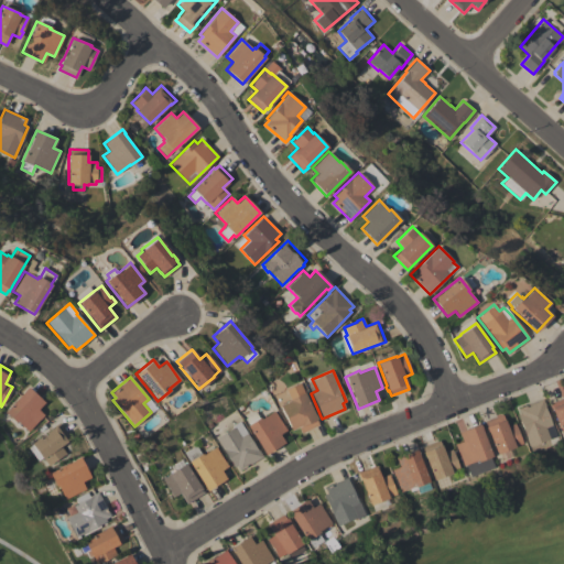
[(300,382),(318,425),(302,433),(299,426),(291,431),(279,405),(286,402),(285,401),(290,400),(284,389),(300,382)]
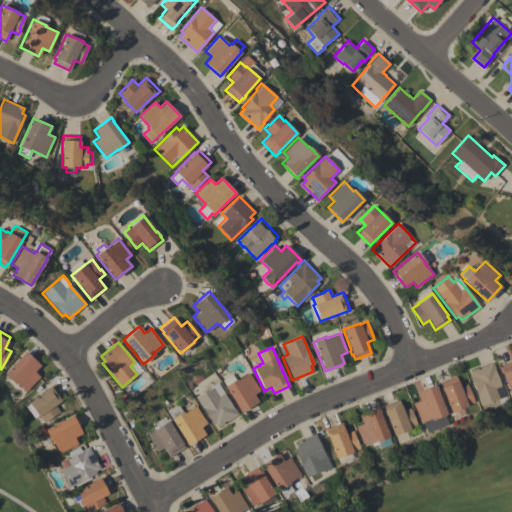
[(25,351),(40,365),(34,371),(39,377),(25,392),(15,382),(14,384),(4,374),(22,355),(21,354),(25,351)]
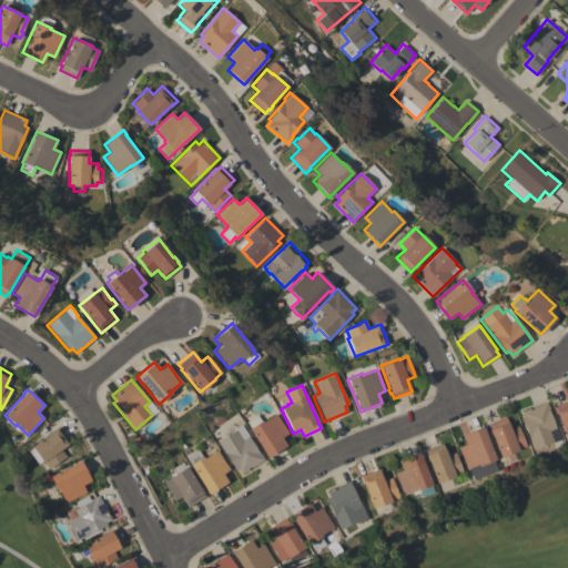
[(553,406),(567,399),(567,439),(567,440),(567,438),(565,439),(554,411),(553,406)]
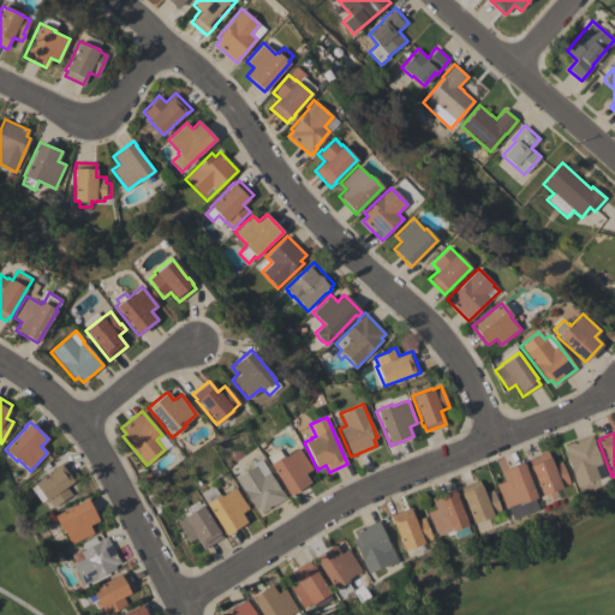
[(563,446),(591,435),(595,443),(593,443),(601,463),(593,466),(598,478),(577,487),(563,453),(566,452),(563,446)]
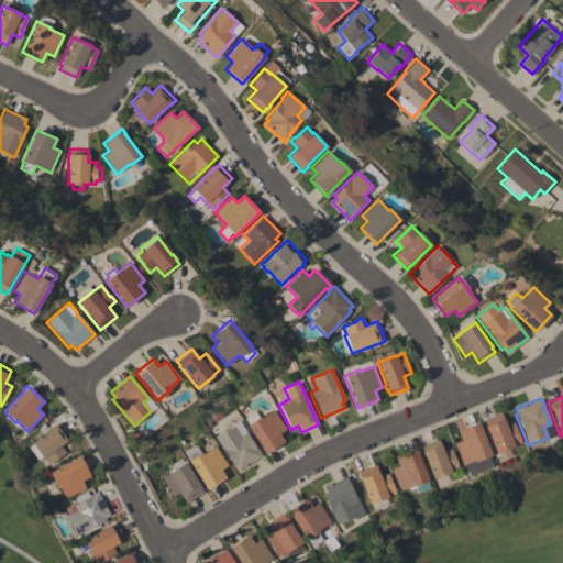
[(273,410),(286,429),(278,433),(284,442),(265,454),(246,424),(260,417),(261,418),(273,410)]
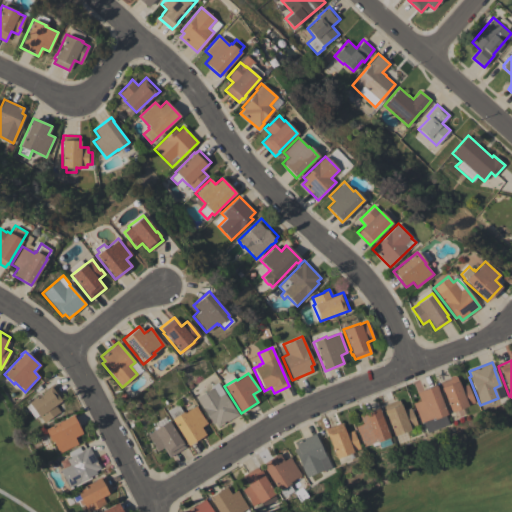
[(439,382),(455,376),(459,387),(466,384),(473,402),(466,405),(466,406),(450,412),(441,388),(439,382)]
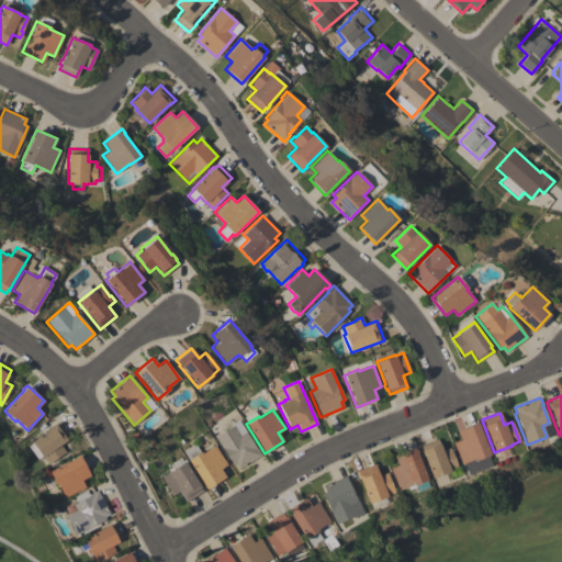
[(261,454),(239,469),(236,464),(233,465),(215,437),(232,426),(231,425),(238,419),(246,431),(256,448),(257,447),(261,454)]
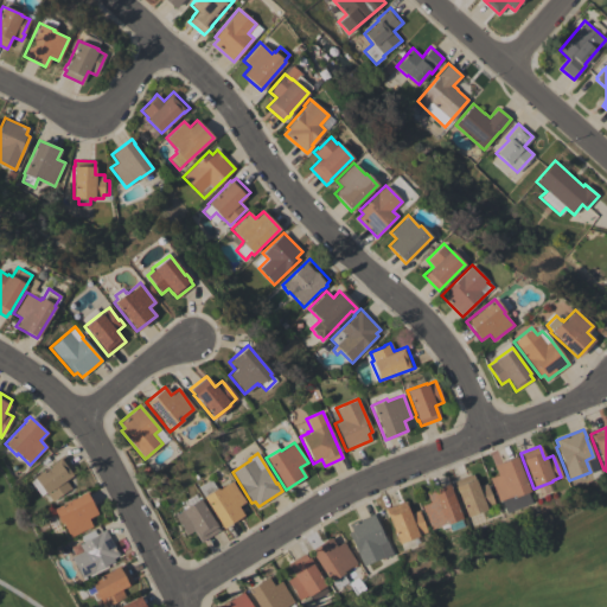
[(71,489),(52,502),(46,493),(45,494),(44,493),(40,496),(30,481),(34,479),(33,477),(64,455),(76,472),(65,480),(71,489)]
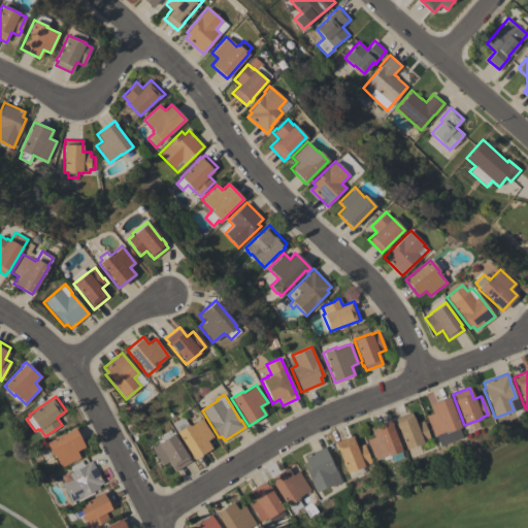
[(428,404),(449,397),(460,427),(459,428),(462,436),(437,446),(434,435),(432,436),(425,416),(432,414),(428,404)]
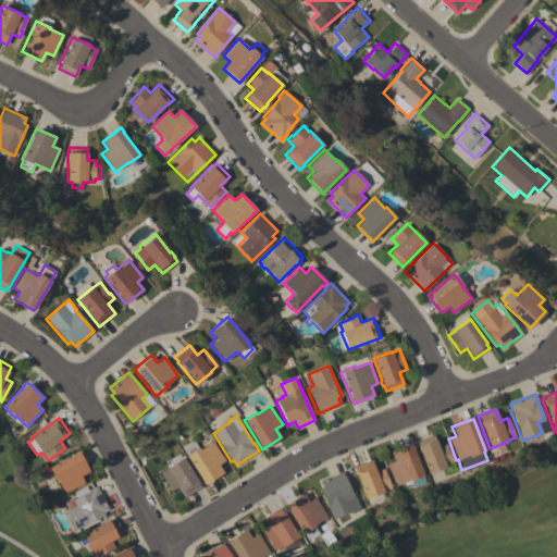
[(445,444),(453,463),(445,467),(445,468),(428,474),(419,452),(418,452),(416,446),(418,446),(417,442),(433,435),(437,446),(445,444)]
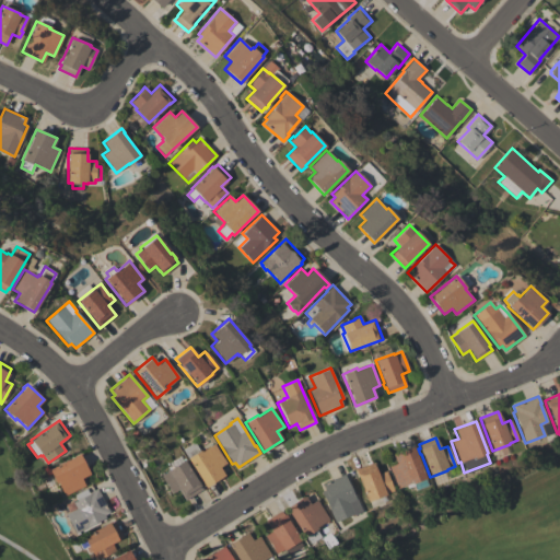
[(213,443),(226,463),(219,467),(224,476),(206,487),(187,458),(199,451),(200,452),(213,443)]
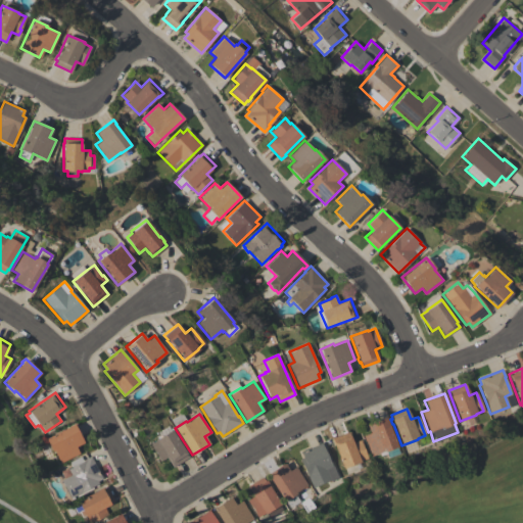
[(386,417),(397,446),(383,452),(383,450),(370,456),(363,435),(369,433),(366,424),(386,417)]
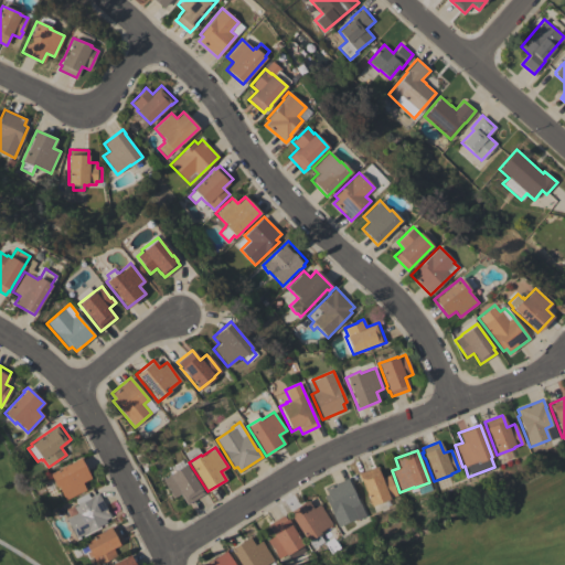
[(80,457),(91,478),(82,482),(85,490),(65,500),(57,487),(56,488),(50,473),(75,461),(74,460),(80,457)]
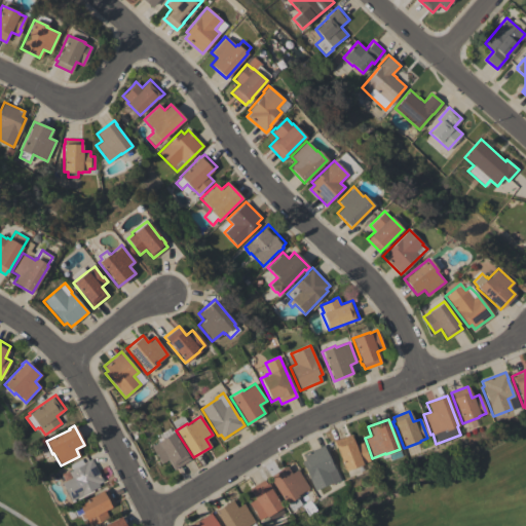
[(173,431),(187,454),(187,453),(190,459),(174,470),(167,459),(160,463),(157,459),(158,458),(151,447),(157,443),(157,442),(173,431)]
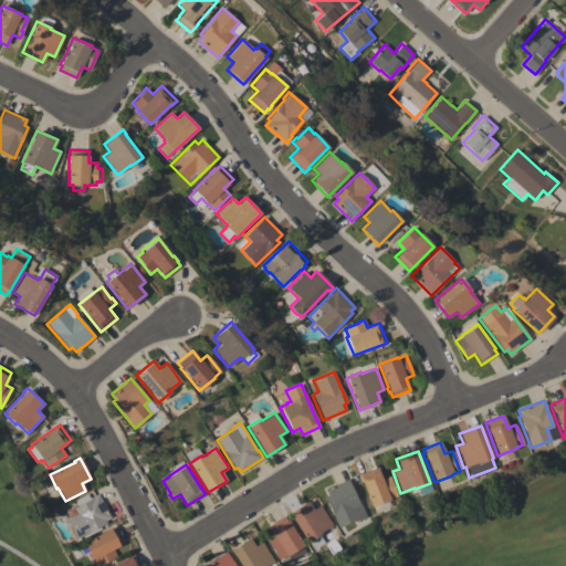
[(370,507),(359,479),(358,474),(377,467),(383,479),(390,475),(392,481),(391,482),(397,495),(388,499),(389,500),(370,507)]
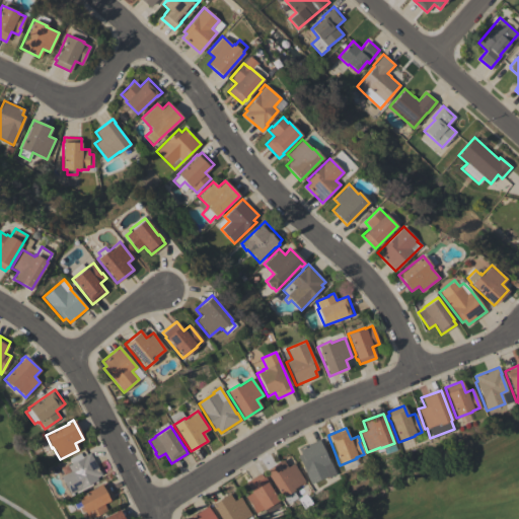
[(297,449),(318,439),(328,462),(329,462),(336,474),(327,477),(326,476),(309,485),(296,456),(300,454),(297,449)]
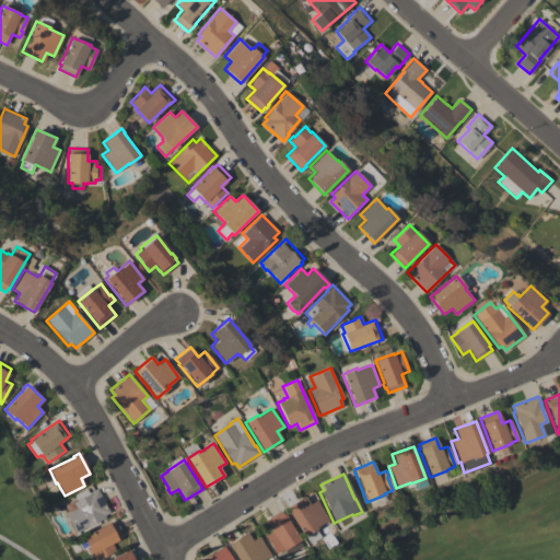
[(97,488),(109,512),(104,514),(105,517),(74,534),(65,514),(69,512),(66,505),(77,500),(74,494),(86,488),(89,492),(97,488)]
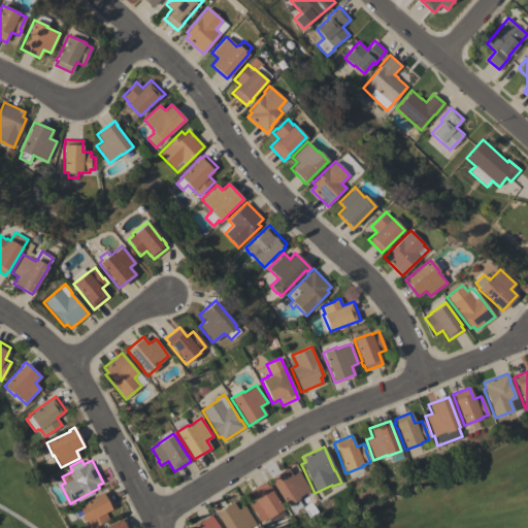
[(298,471),(309,490),(297,497),(298,499),(285,506),(268,479),(287,468),(291,475),(298,471)]
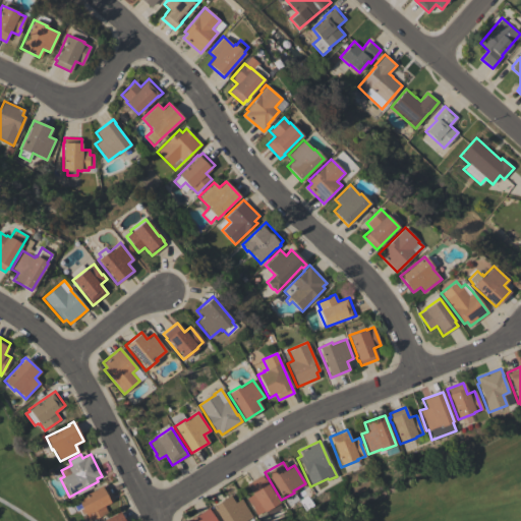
[(246,484),(261,474),(264,479),(265,478),(268,482),(267,483),(279,502),(264,512),(263,511),(255,515),(245,498),(251,494),(248,488),(248,487),(246,484)]
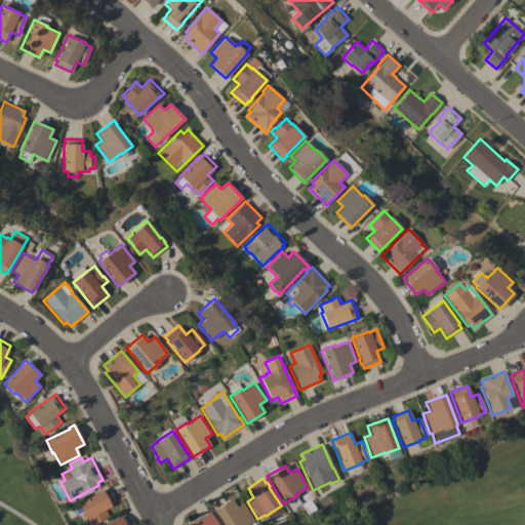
[(107,488),(115,503),(111,507),(105,510),(108,517),(90,524),(87,519),(86,520),(85,518),(82,520),(79,513),(82,512),(77,502),(97,492),(97,491),(102,489),(103,490),(107,488)]
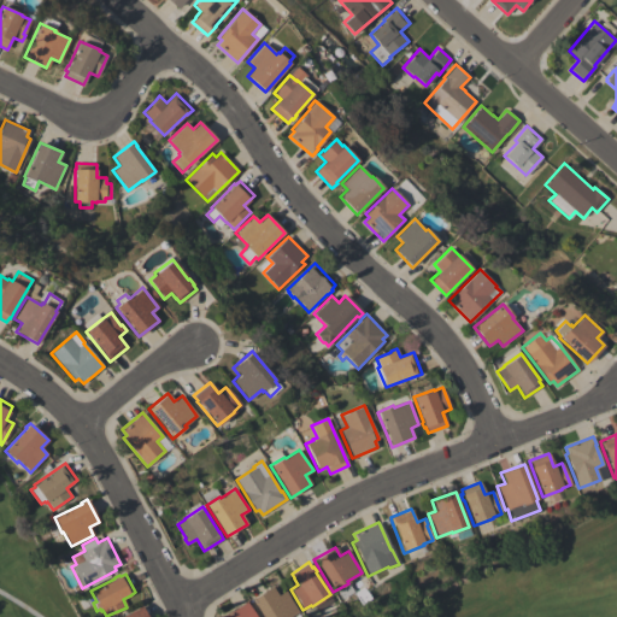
[(262,616),(251,600),(271,586),(277,595),(285,591),(298,611),(289,616),(262,616)]
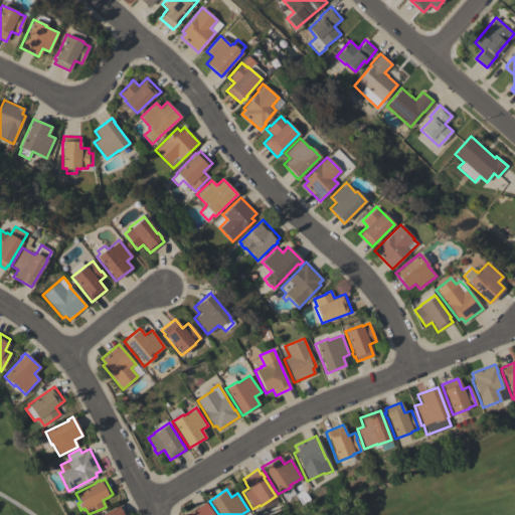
[(205,502),(213,514),(186,514),(205,502)]
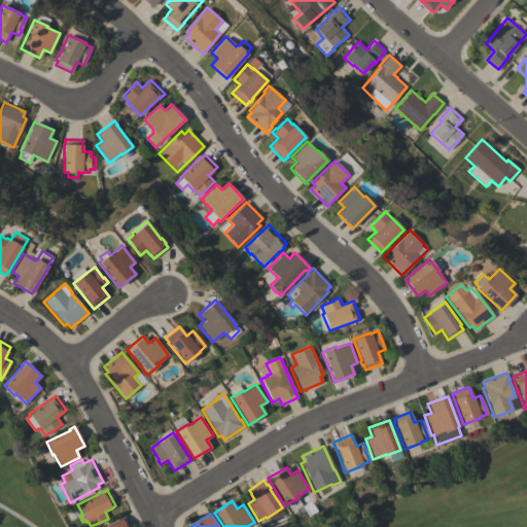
[(120,518),(126,526),(102,526),(116,520),(120,518)]
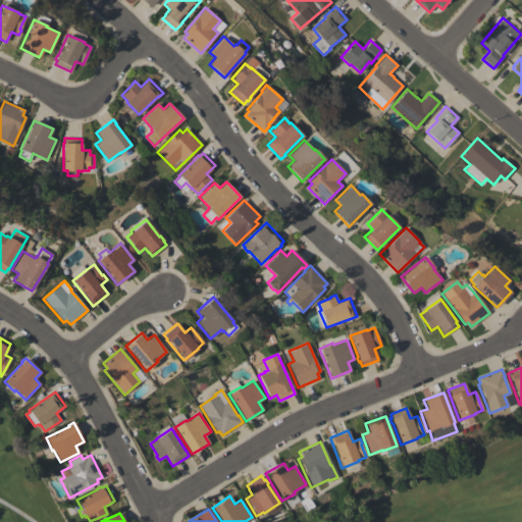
All buildings are outlined.
